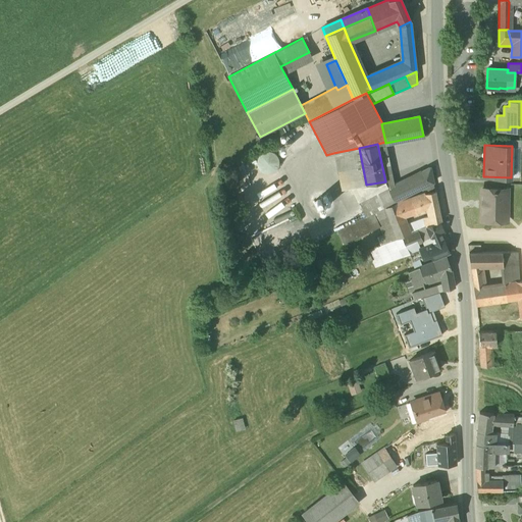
[(359,148),(333,153),(342,190),(351,188),(366,185),(359,148)]
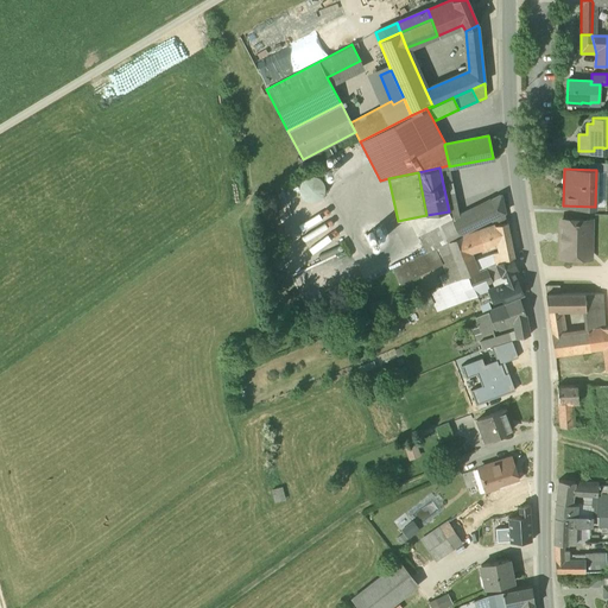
[(323,192),(324,188),(323,183),(321,179),(316,177),(311,176),(306,177),(303,179),(301,183),(299,188),(301,192),(303,197),(308,200),(312,201),(317,200),(321,197),(323,192)]
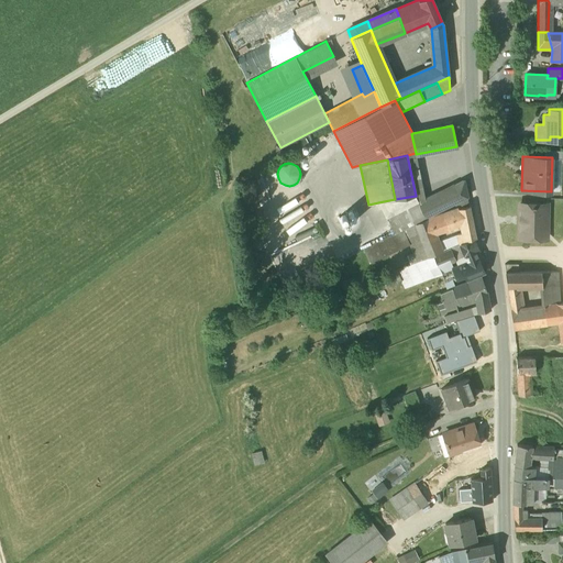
[(463,181),(420,203),(427,217),(466,197),(467,197),(464,180),(463,180),(463,181)]
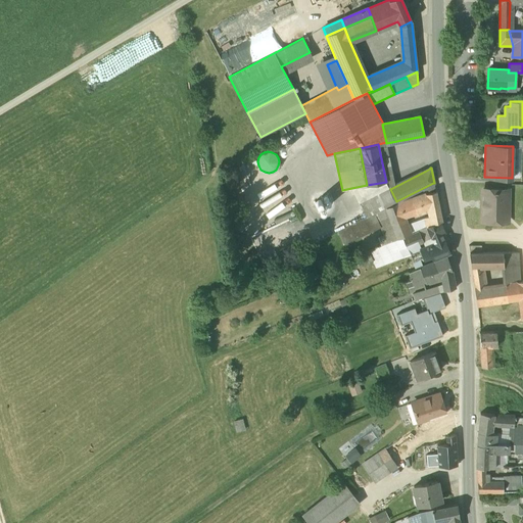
[(367,185),(351,188),(366,218),(396,201),(390,189),(386,182),(367,185)]
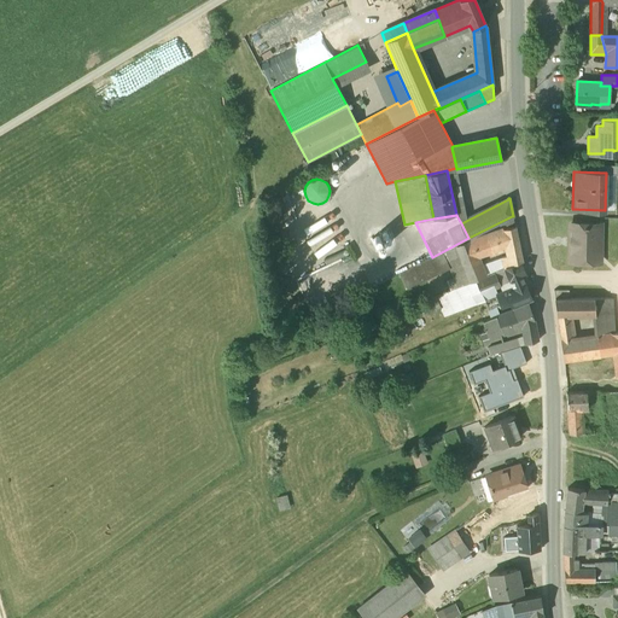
[(601,225),(570,223),(569,260),(600,261),(601,225)]
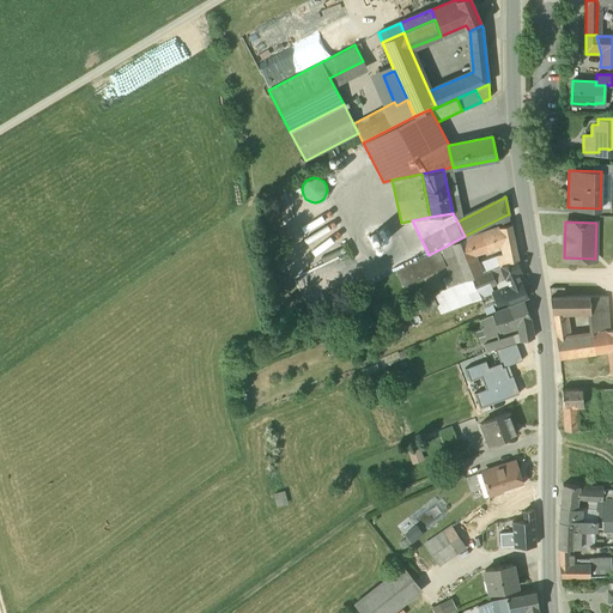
[(510,224),(483,232),(487,250),(503,244),(504,244),(514,241),(510,224)]
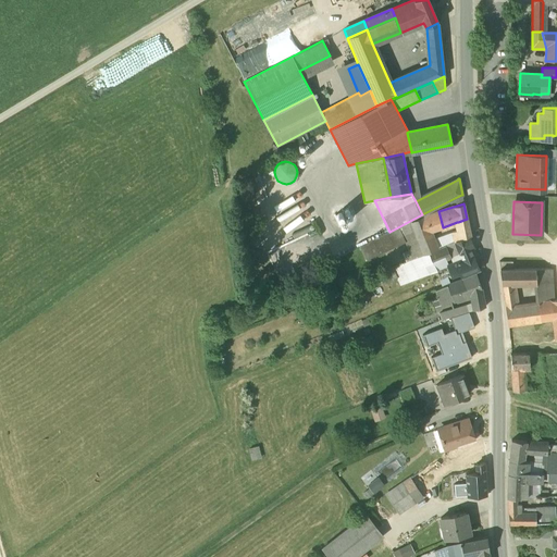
[(343,214),(337,215),(337,211),(329,212),(329,223),(344,222),(343,214)]
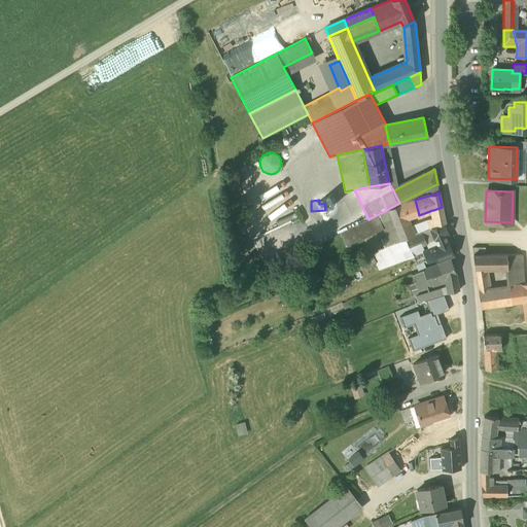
[(415,200),(401,204),(408,220),(419,215),(415,200)]
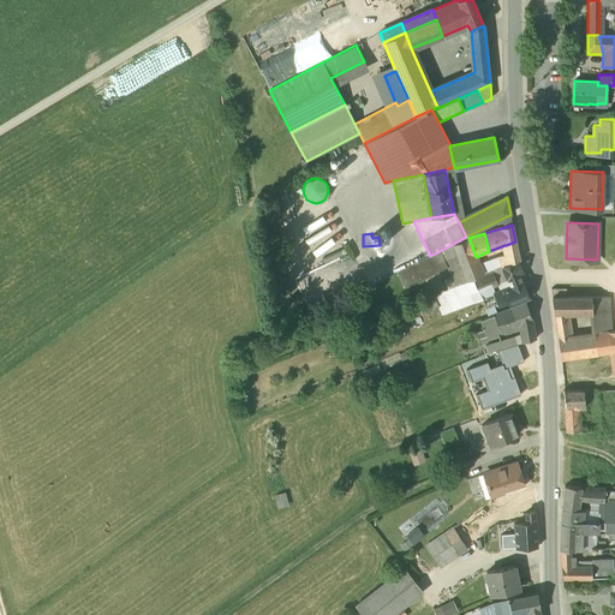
[(469,238),(454,245),(466,280),(481,274),(476,257),(469,238)]
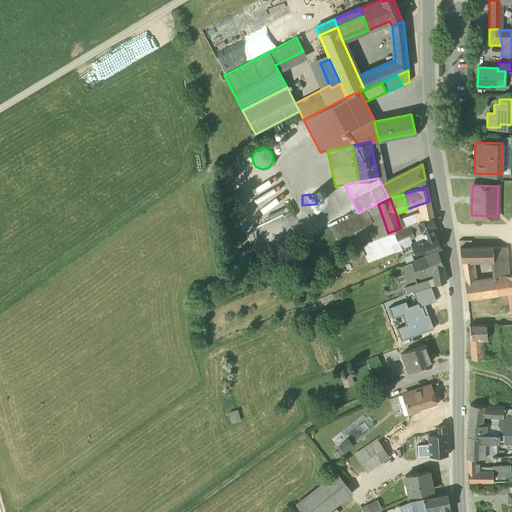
[(429,201),(421,204),(423,211),(415,214),(417,220),(418,222),(422,221),(421,220),(431,217),(432,216),(429,201)]
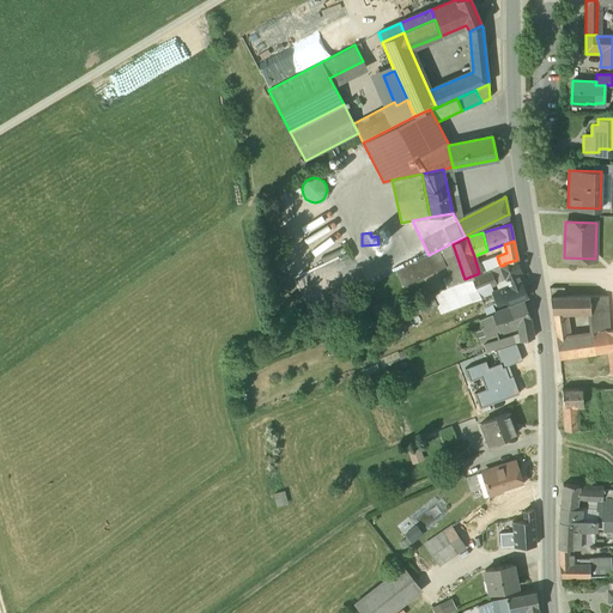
[(453,244),(442,249),(448,269),(453,284),(465,279),(453,244)]
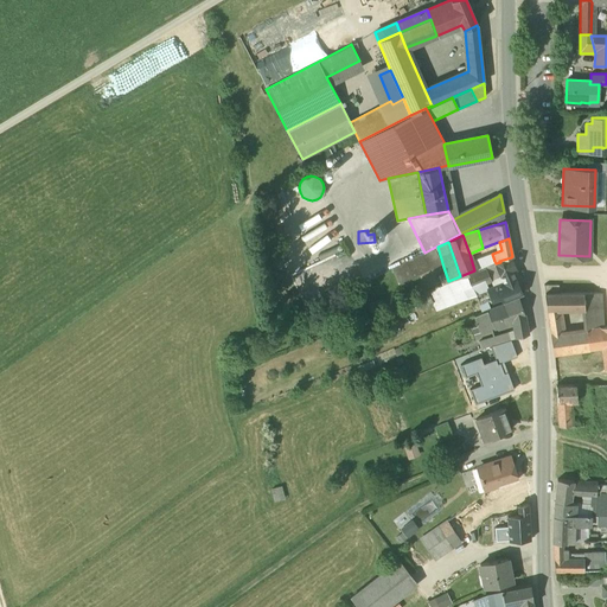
[(398,287),(443,267),(438,247),(390,270),(398,287)]
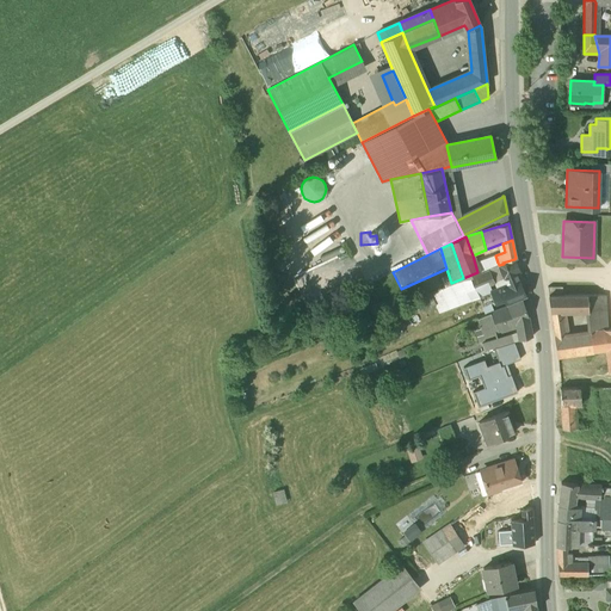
[(514,259),(503,263),(504,264),(499,265),(505,278),(516,273),(519,272),(514,259)]
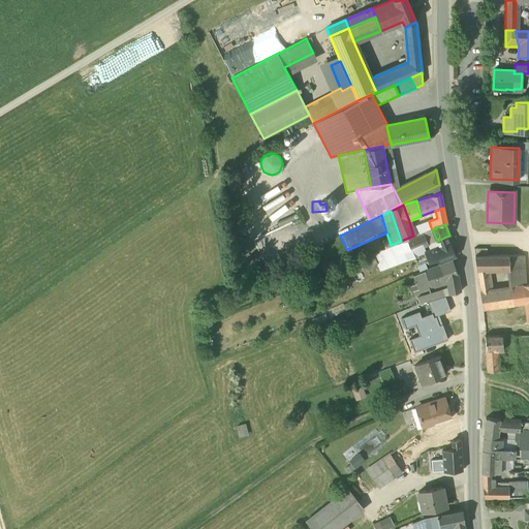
[(446,237),(437,241),(439,246),(431,250),(426,252),(429,261),(436,258),(439,265),(452,259),(455,257),(446,237)]
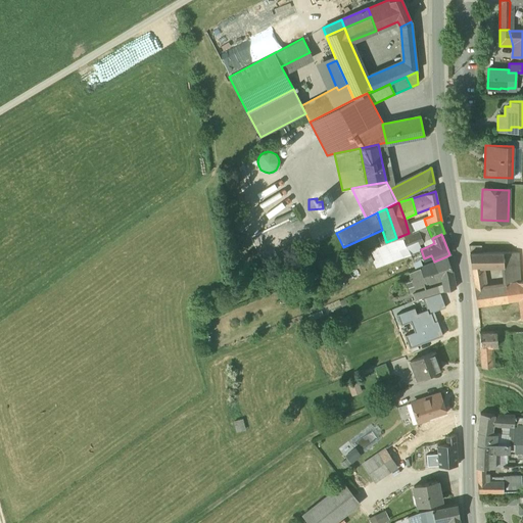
[(376,269),(411,257),(407,246),(403,239),(369,252),(374,264),(376,269)]
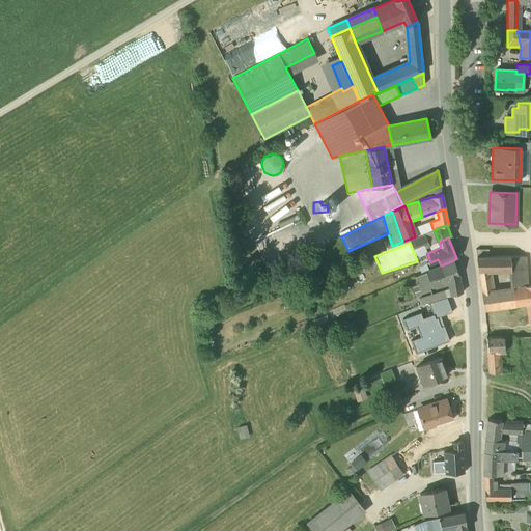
[(429,244),(413,250),(417,261),(420,269),(432,263),(430,262),(427,253),(432,251),(429,244)]
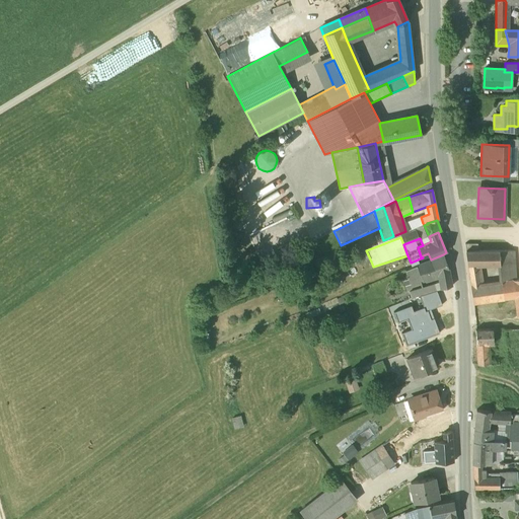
[(358,267),(371,262),(366,250),(354,255),(358,267)]
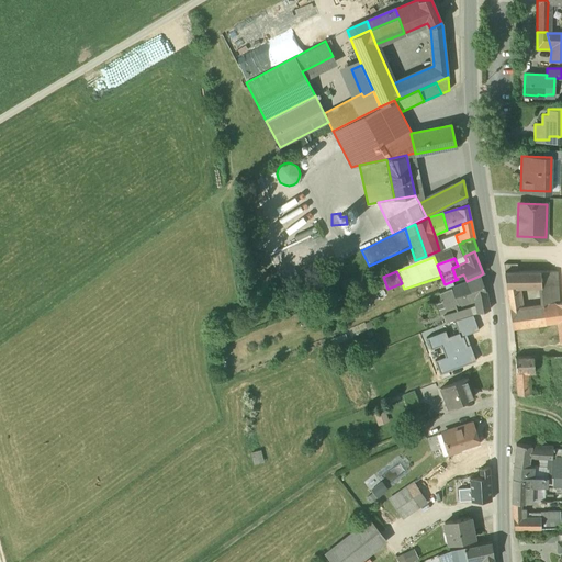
[(517,271),(505,271),(507,285),(516,285),(540,285),(539,271),(517,271)]
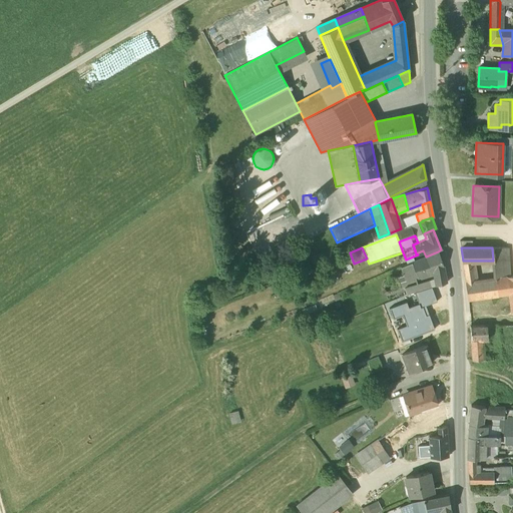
[(510,276),(508,247),(492,247),(493,261),(495,278),(507,277),(510,276)]
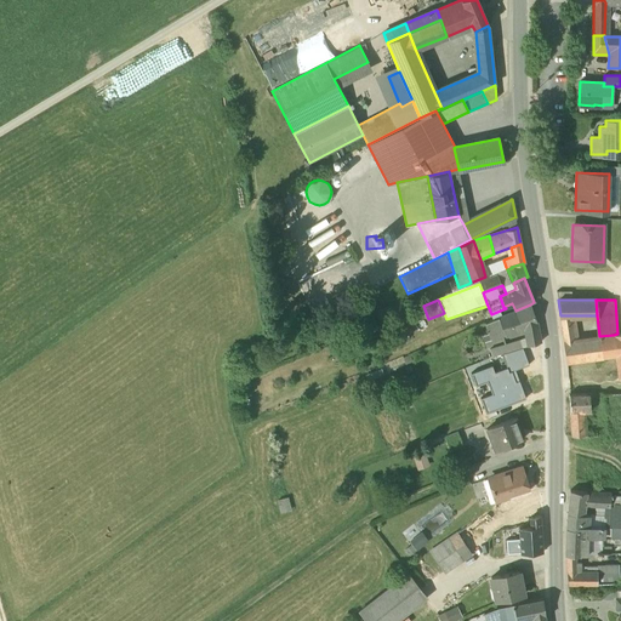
[(530,305),(516,311),(516,312),(501,318),(506,335),(524,328),(536,323),(536,322),(530,305)]
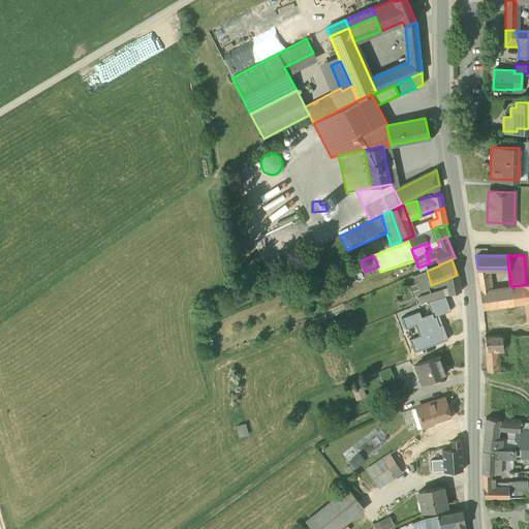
[(345,277),(358,273),(354,265),(342,269),(345,277)]
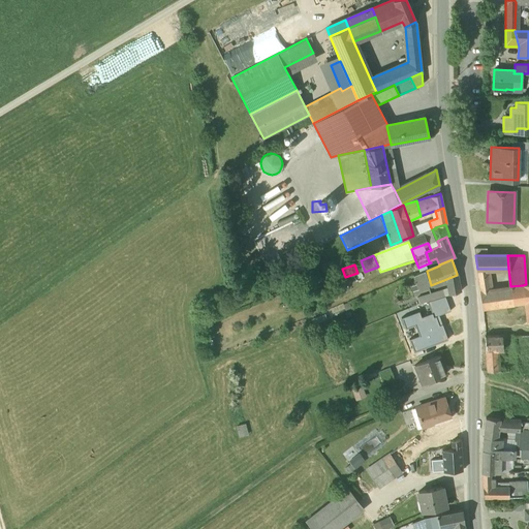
[(486,269),(477,269),(479,283),(488,282),(486,269)]
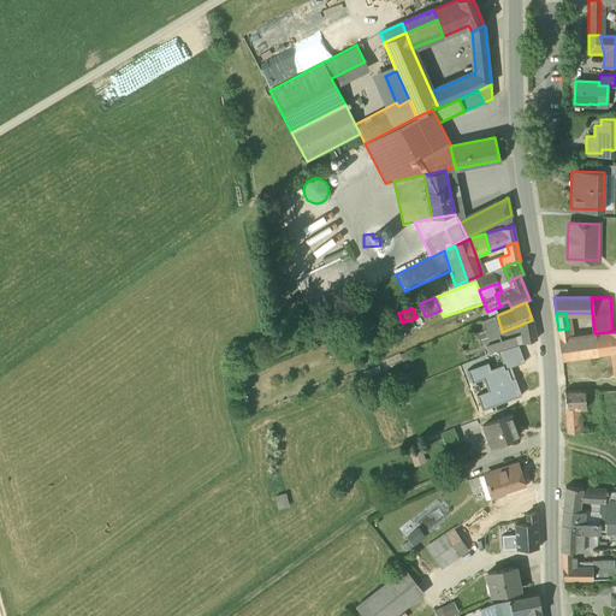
[(497,315),(481,323),(487,337),(502,332),(497,315)]
